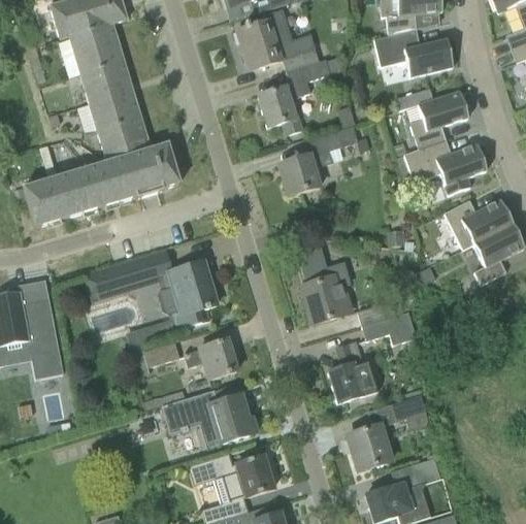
[(61,38),(70,36),(92,29),(84,0),(64,0),(51,4),(61,38)]
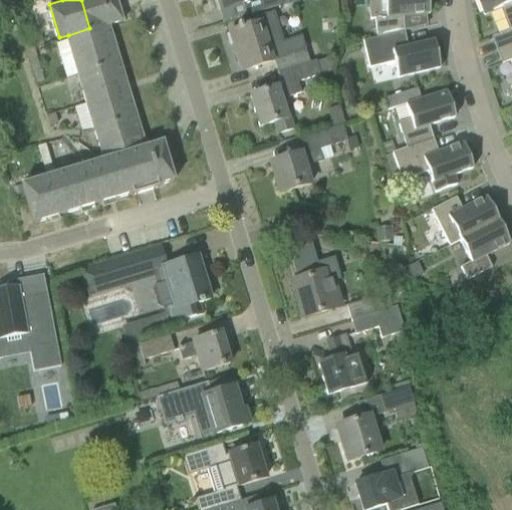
[(81,0),(89,28),(110,22),(123,18),(117,0),(81,0)]
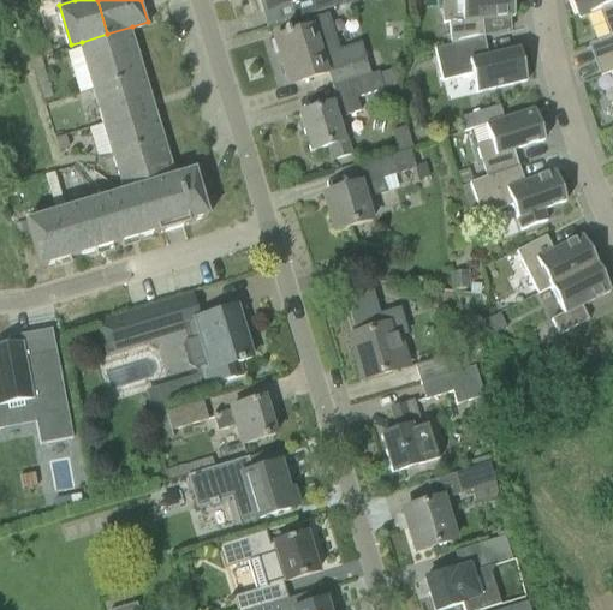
[(266,0),(268,6),(287,0),(291,0),(296,15),(334,3),(333,0),(266,0)]
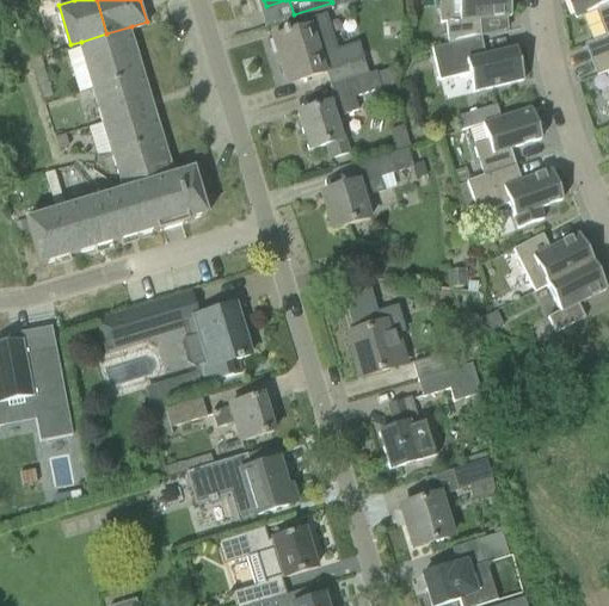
[(450,41),(481,33),(480,16),(512,13),(511,0),(459,0),(461,16),(448,17),(450,41)]
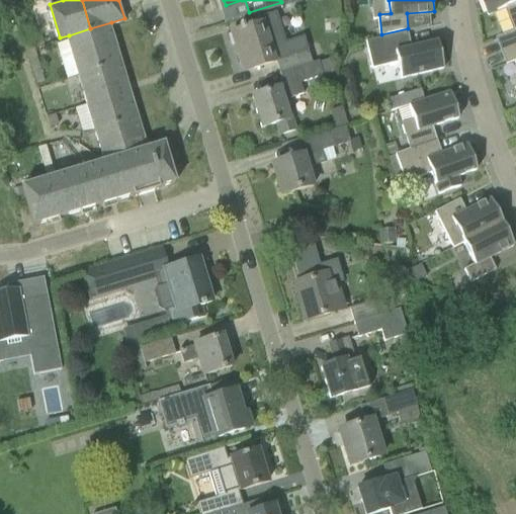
[(503,49),(515,43),(515,0),(485,0),(490,12),(509,5),(515,22),(515,28),(498,35),(503,49)]
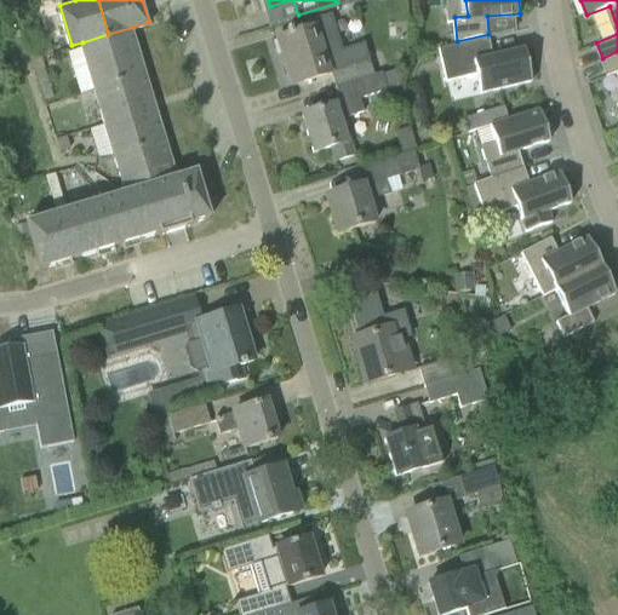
[(345,65),(328,12),(310,18),(313,24),(280,35),(293,81),(333,69),(338,85),(377,73),(372,57),(345,65)]
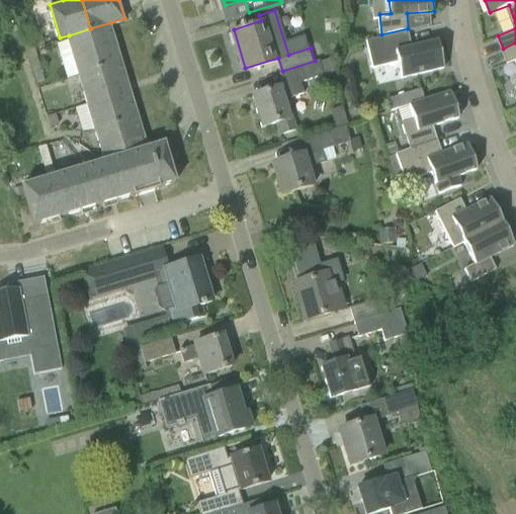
[(139,114),(130,84),(120,54),(111,22),(90,28),(69,35),(60,37),(62,43),(70,40),(78,66),(87,96),(97,127),(106,158),(131,151),(148,146),(139,114)]
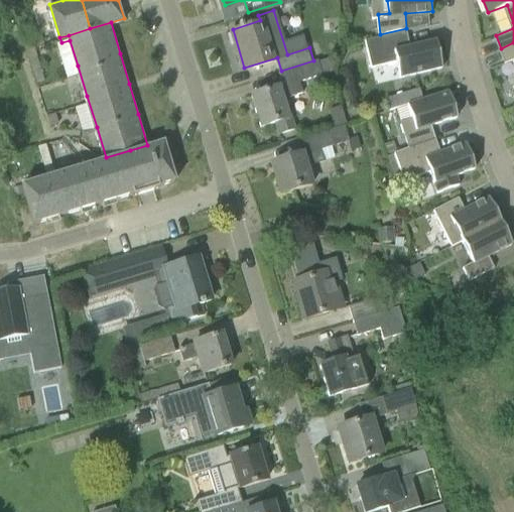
[(406,28),(380,34),(366,37),(372,65),(397,59),(400,75),(442,65),(436,38),(410,44),(406,28)]
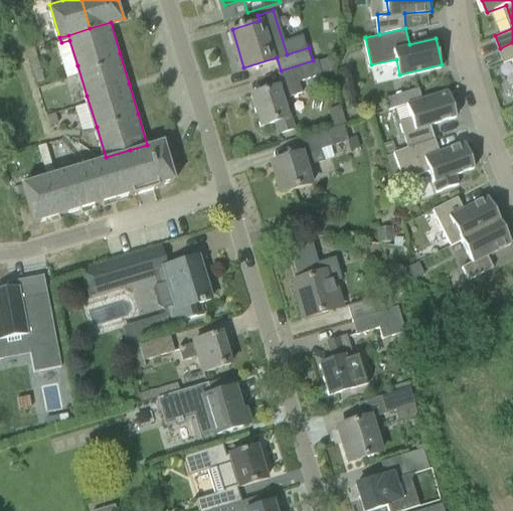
[(45,76),(33,37),(25,40),(37,78),(45,76)]
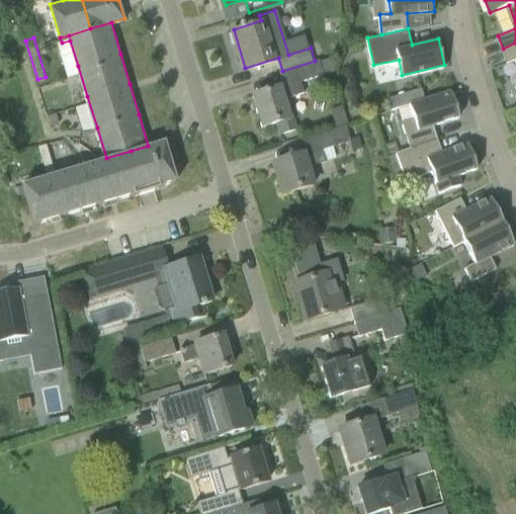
[(515,43),(503,49),(508,62),(515,59),(515,43)]
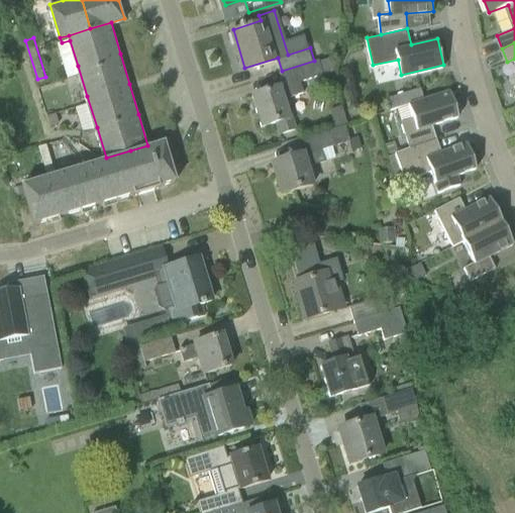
[(285,97),(304,91),(301,80),(322,73),(318,59),(314,61),(282,71),(286,83),(252,94),(263,124),(277,120),(280,131),(298,126),(294,113),(291,114),(285,97)]
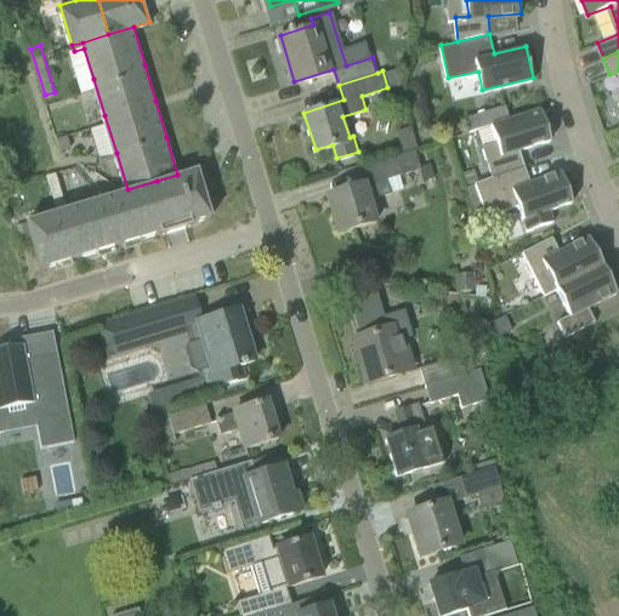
[(492,123),(510,117),(506,103),(478,112),(482,125),(492,123)]
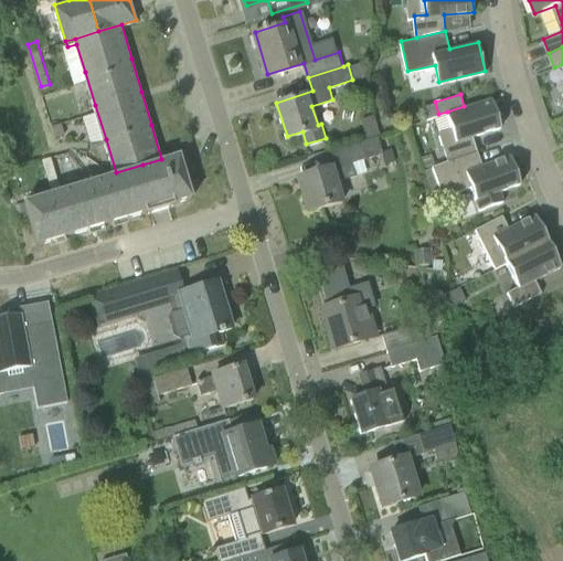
[(448,159),(477,149),(473,135),(501,126),(492,97),(464,106),(447,112),(452,128),(441,131),(444,143),(448,159)]
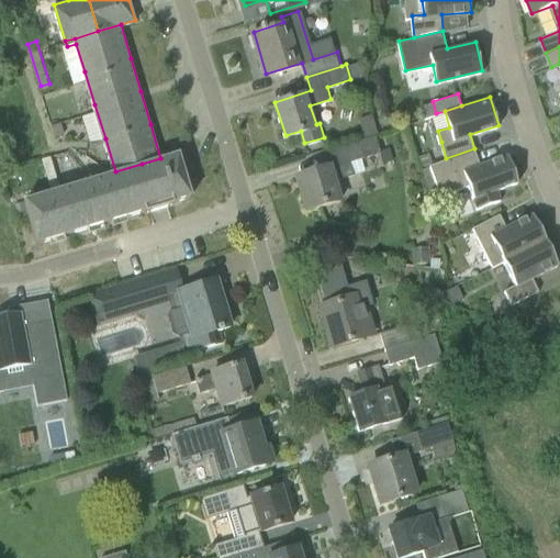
[(65,131),(62,121),(53,123),(56,134),(65,131)]
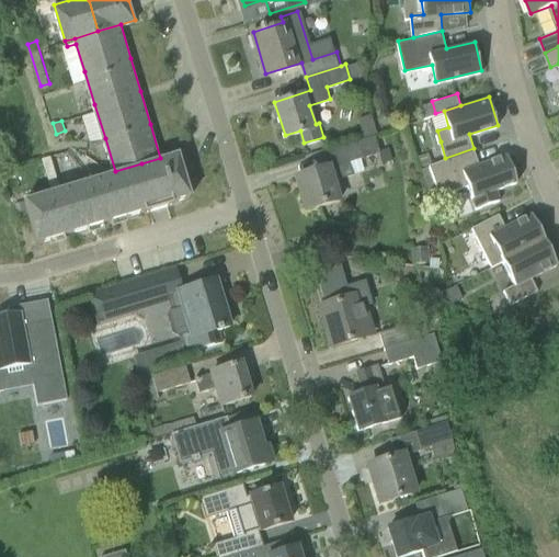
[(334,162),(317,168),(296,174),(306,208),(340,197),(334,179),(354,172),(350,159),(380,150),(376,133),(329,147),(334,162)]
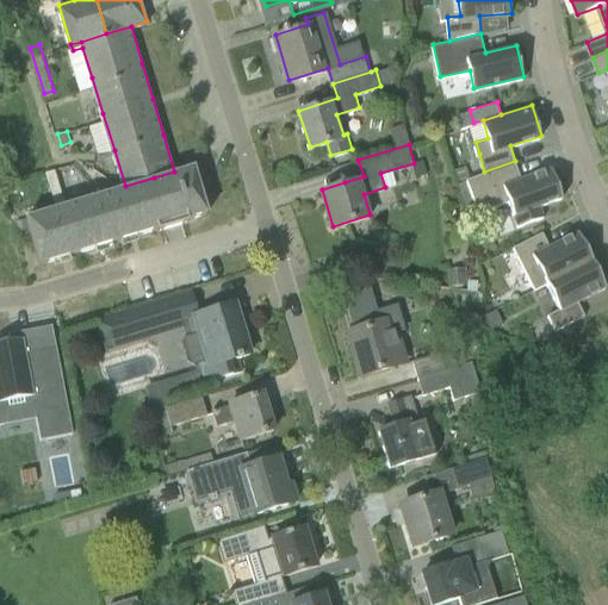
[(521,178),(515,161),(484,172),(467,178),(479,211),(509,200),(519,225),(544,216),(540,205),(563,197),(552,166),(521,178)]
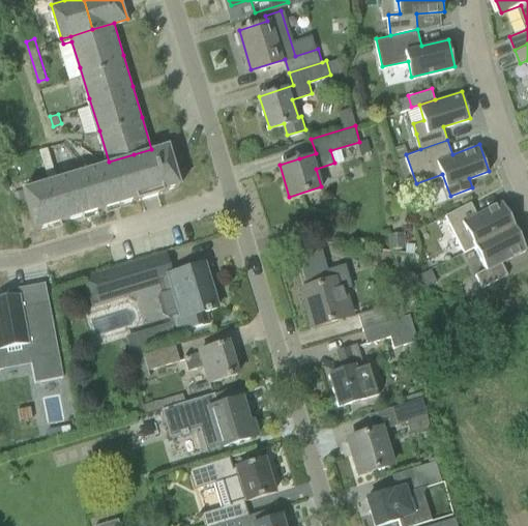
[(180,183),(168,144),(151,149),(134,154),(145,197),(164,191),(164,188),(180,183)]
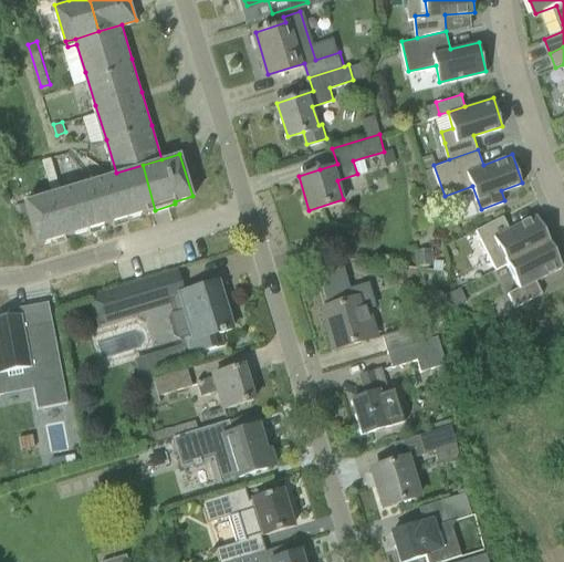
[(155,210),(143,165),(115,173),(104,176),(116,219),(146,210),(146,212),(155,210)]
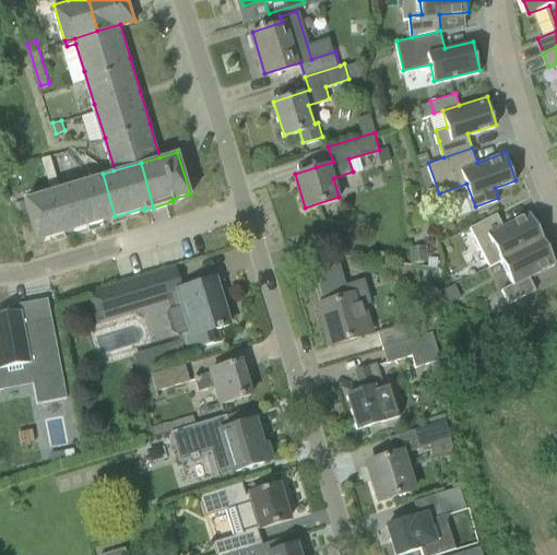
[(115,216),(103,174),(78,181),(66,185),(78,227),(115,216)]
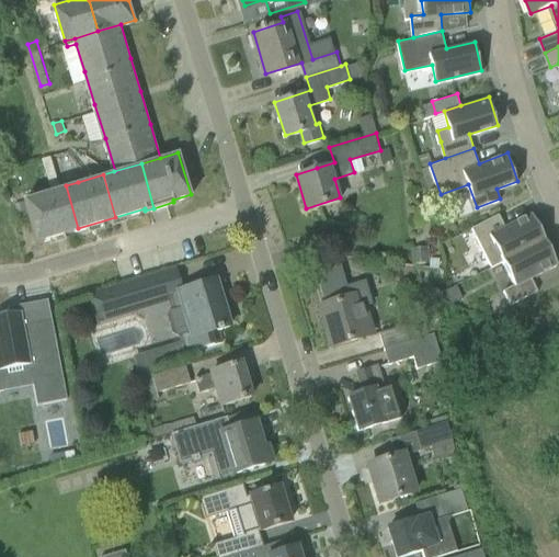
[(78,228),(66,185),(27,197),(40,240),(78,228)]
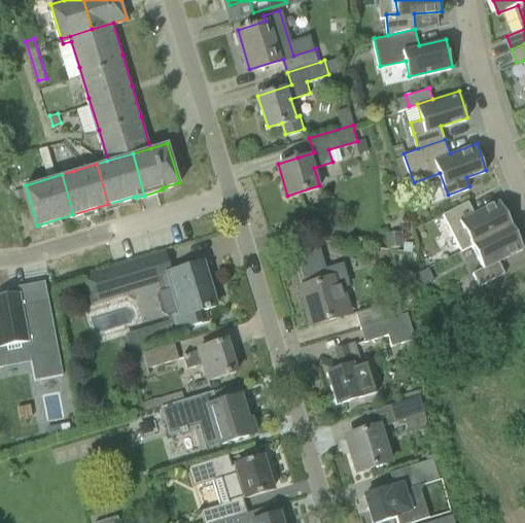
[(473,243),(512,222),(499,199),(475,211),(468,200),(444,212),(462,248),(473,243)]
